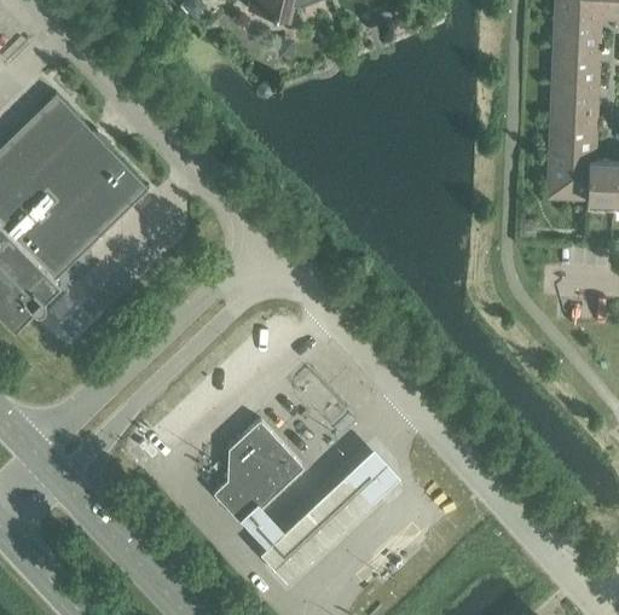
[(313,0),(249,0),(248,11),(288,21),(293,5),(299,6),(313,0)]
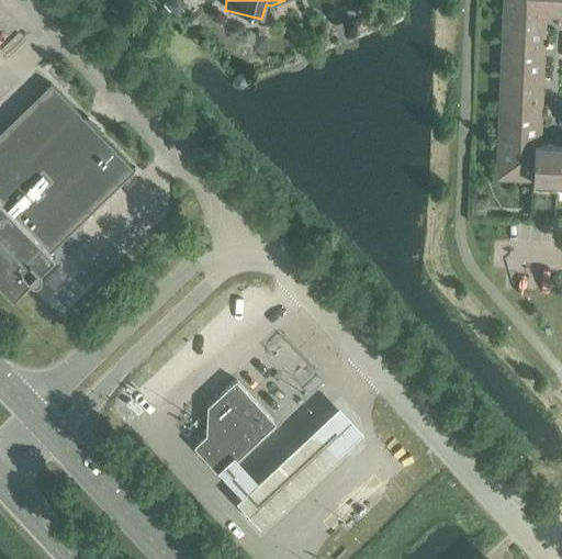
[(503,0),(503,12),(546,14),(544,19),(552,20),(552,0),(503,0)]
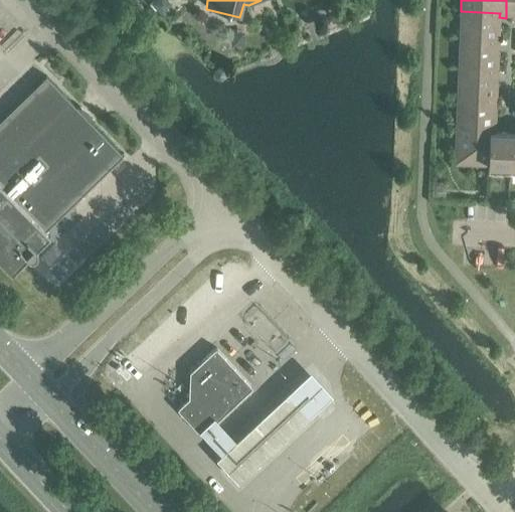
[(514,0),(506,0),(506,18),(514,18),(514,0)]
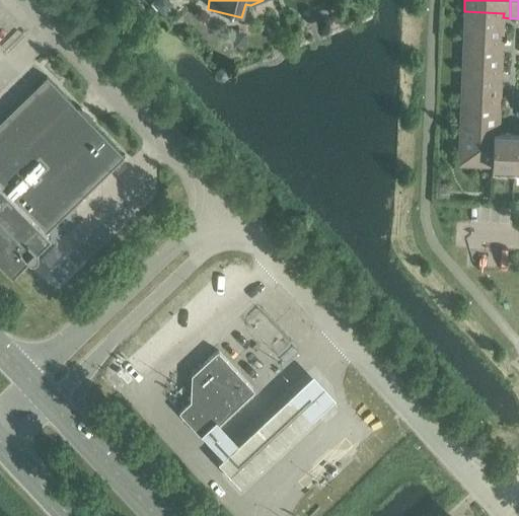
[(464,11),(462,41),(502,43),(503,17),(504,13),(464,11)]
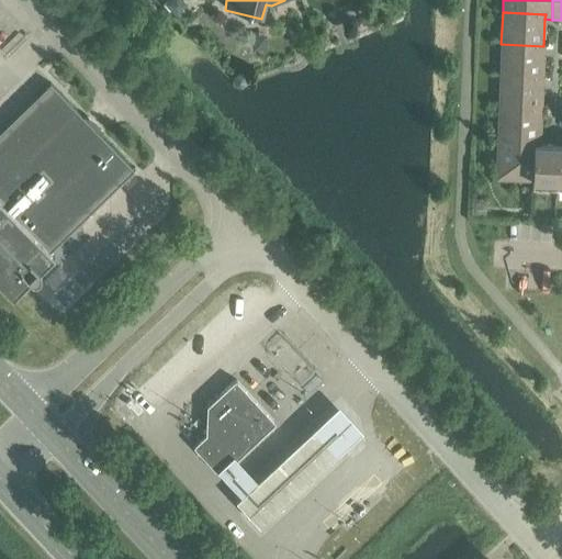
[(501,44),(499,76),(542,77),(543,46),(501,44)]
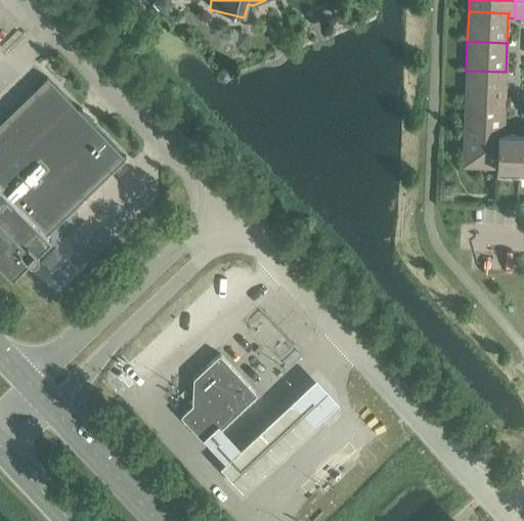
[(466,71),(465,99),(505,101),(506,72),(466,71)]
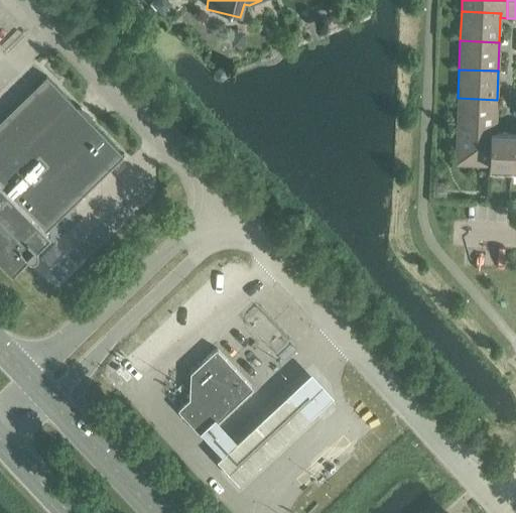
[(37,254),(36,252),(36,251),(49,239),(45,234),(124,158),(123,157),(122,158),(45,80),(0,123),(0,264),(11,276),(28,259),(29,260),(31,260),(32,260),(34,260),(35,259),(36,258),(36,257),(37,256),(37,255),(37,254)]
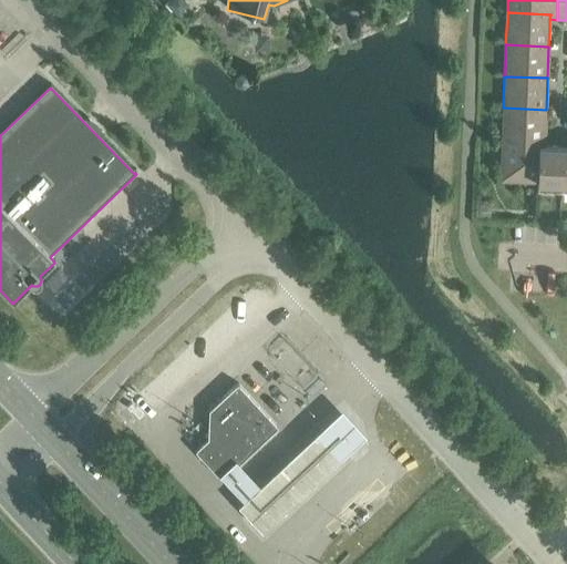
[(503,108),(502,140),(545,142),(546,110),(503,108)]
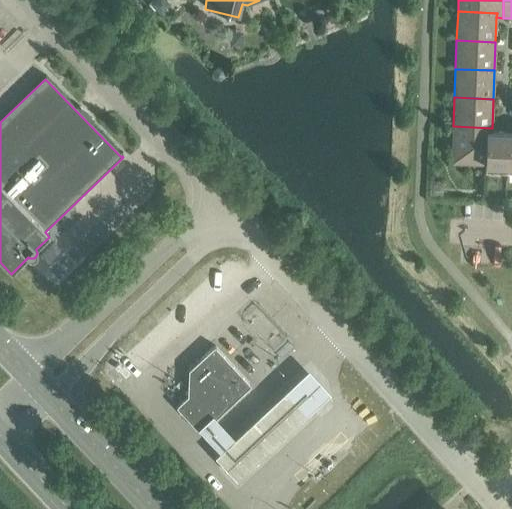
[(451,165),(485,167),(486,134),(491,134),(492,128),(453,126),(451,165)]
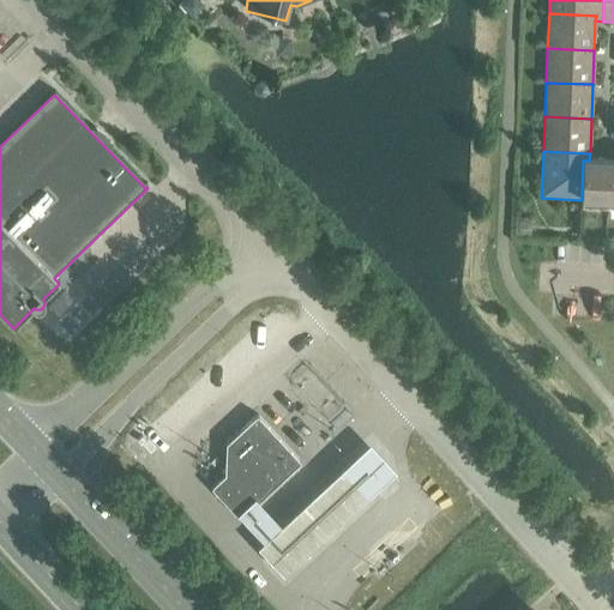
[(581,210),(607,211),(609,162),(589,161),(583,161),(582,200),(581,210)]
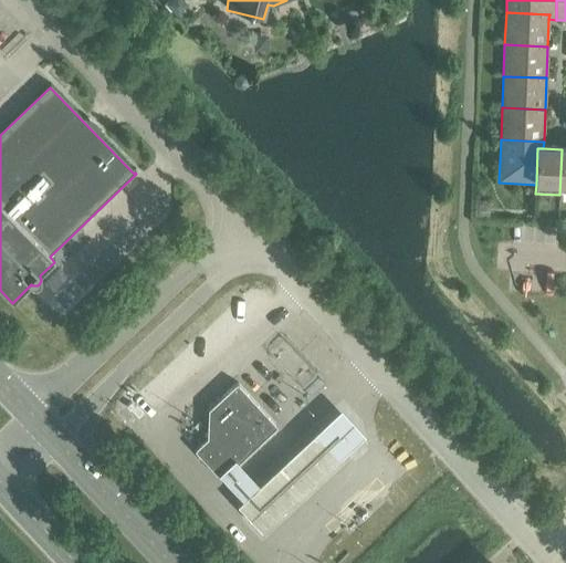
[(475,204),(475,220),(489,220),(489,204),(475,204)]
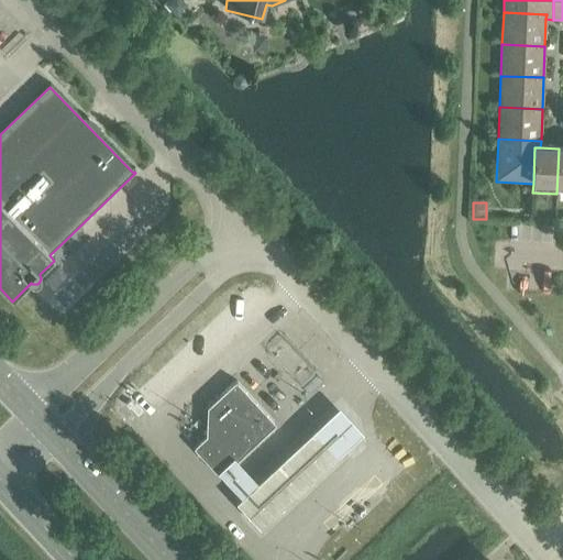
[(194,450),(219,479),(236,463),(275,427),(235,383),(207,409),(206,438),(194,450)]
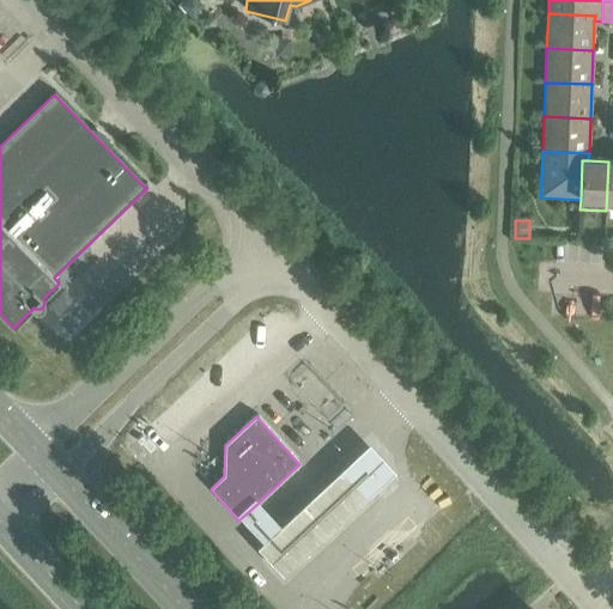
[(258,504),(238,521),(263,544),(258,549),(284,579),(398,474),(370,446),(283,529),(258,504)]
